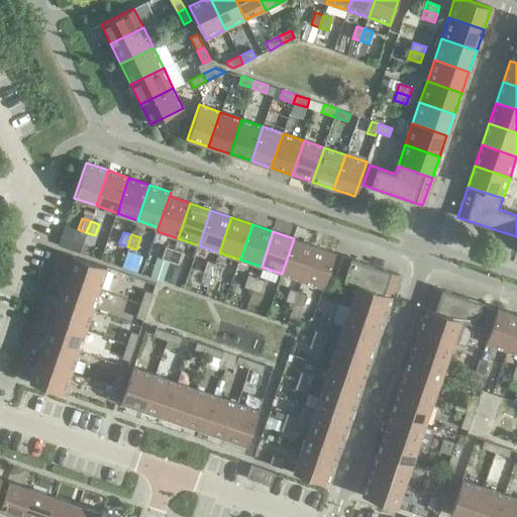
[(315,245),(294,238),(282,274),(303,281),(315,245)]
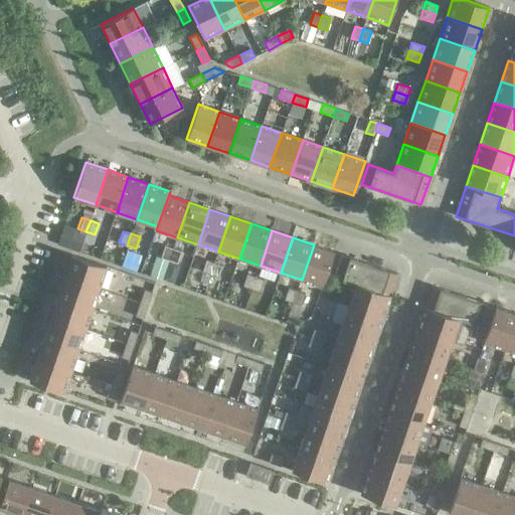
[(334,251),(314,244),(302,280),(322,287),(334,251)]
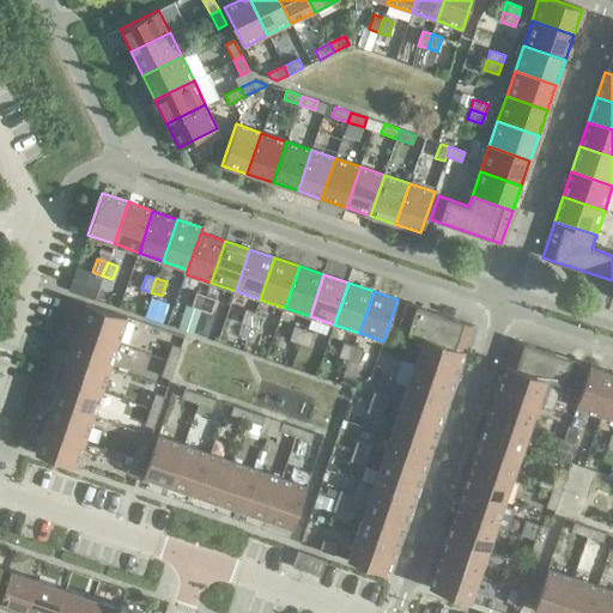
[(201,310),(206,296),(196,292),(192,307),(201,310)]
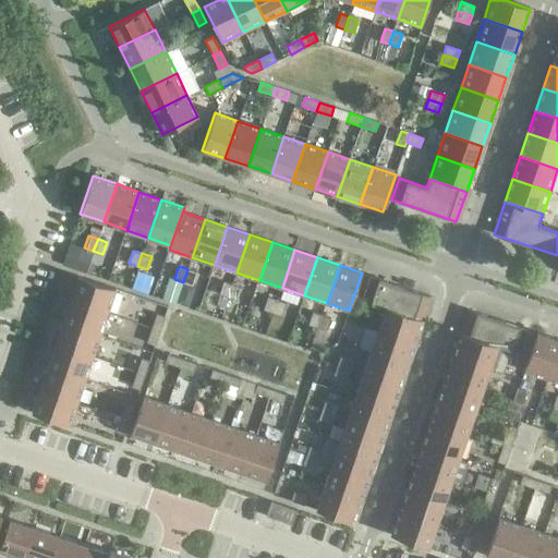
[(131,287),(147,292),(154,275),(137,269),(131,287)]
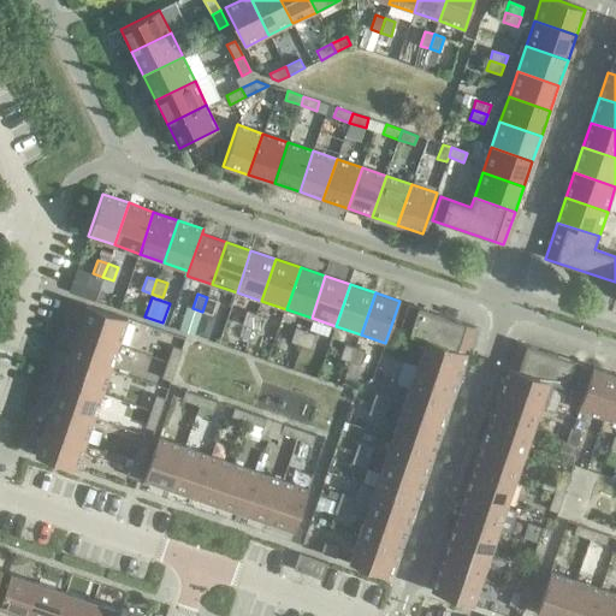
[(218,301),(207,297),(202,312),(212,315),(218,301)]
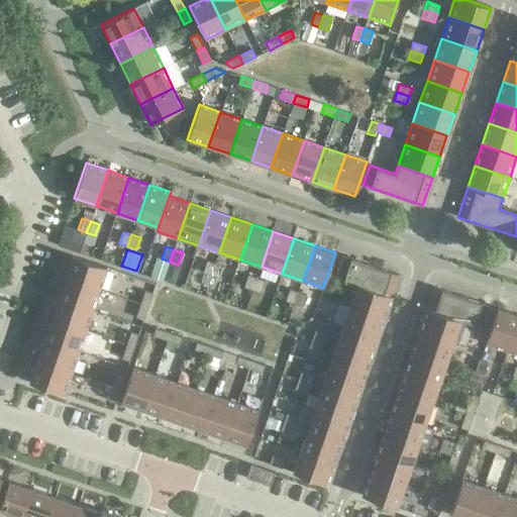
[(399,275),(342,254),(335,278),(357,285),(392,297),(399,275)]
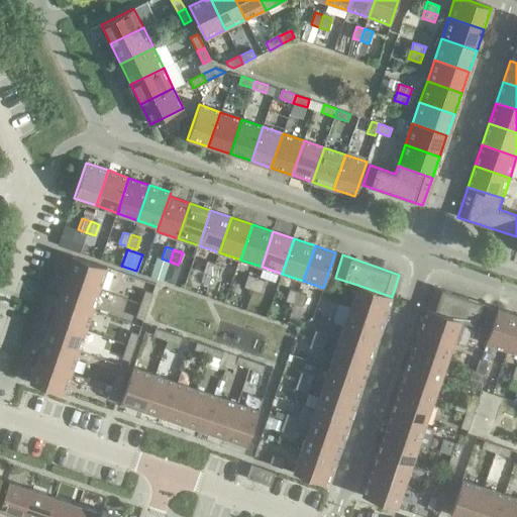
[(107,268),(73,255),(66,277),(100,289),(107,268)]
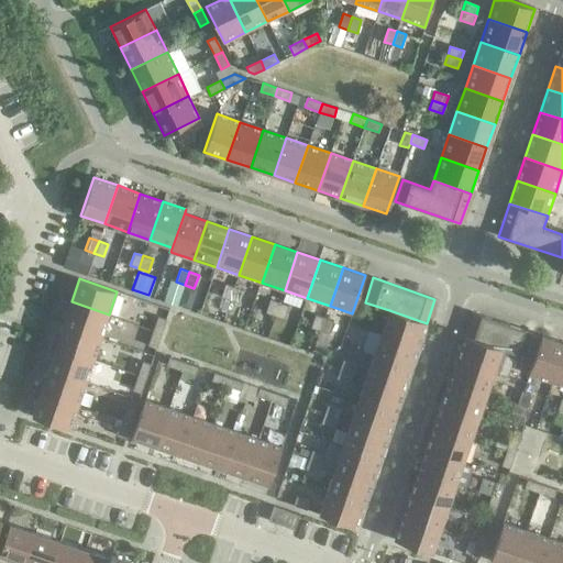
[(177,306),(185,285),(176,282),(169,279),(163,300),(177,306)]
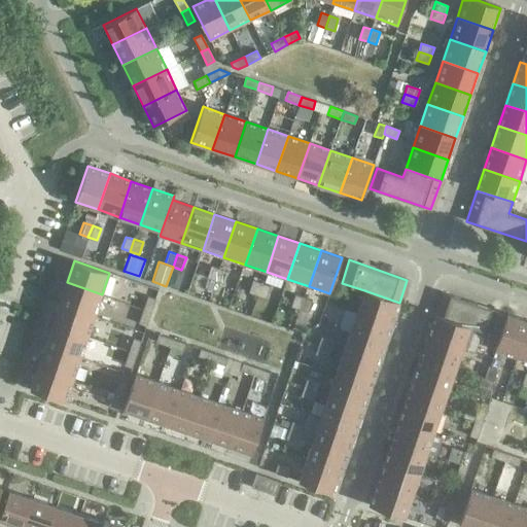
[(207,278),(215,281),(219,269),(211,266),(207,278)]
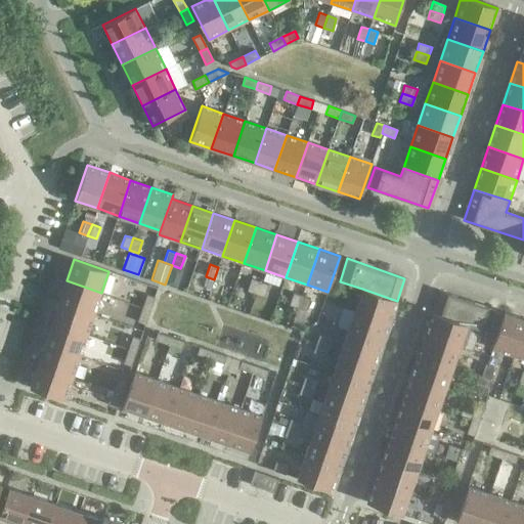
[(227,270),(218,267),(214,279),(222,282),(227,270)]
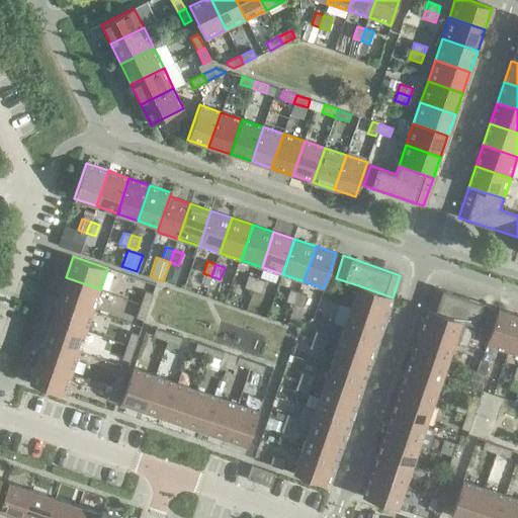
[(244,287),(253,290),(257,278),(249,275),(244,287)]
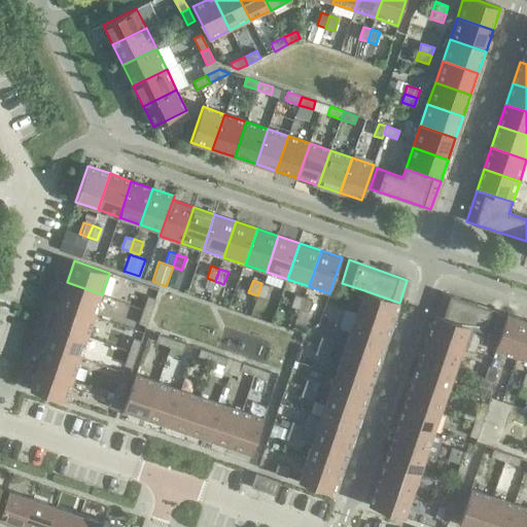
[(102,294),(67,282),(60,304),(95,316),(102,294)]
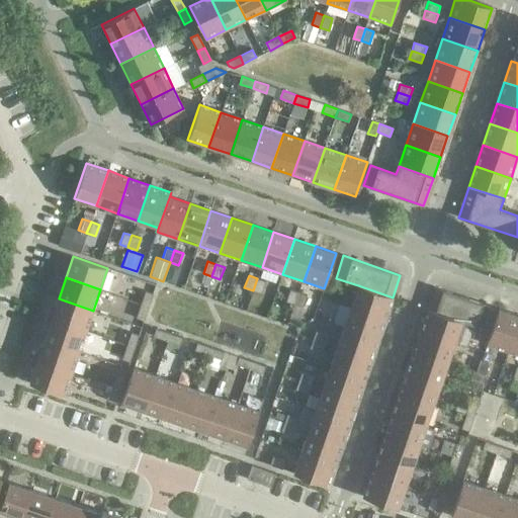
[(265,281),(257,278),(253,290),(261,293),(265,281)]
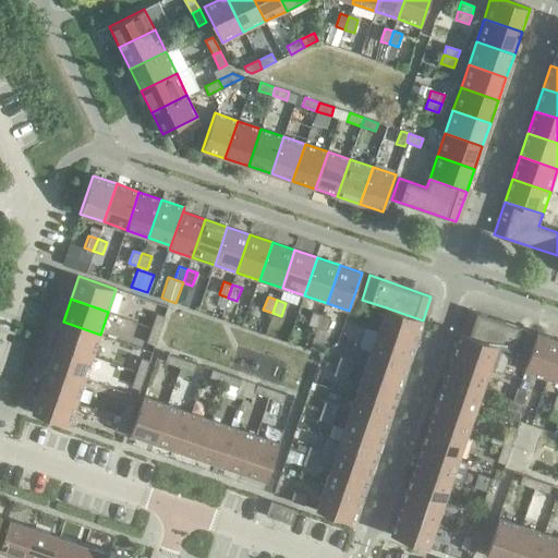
[(423,320),(386,307),(378,329),(415,342),(423,320)]
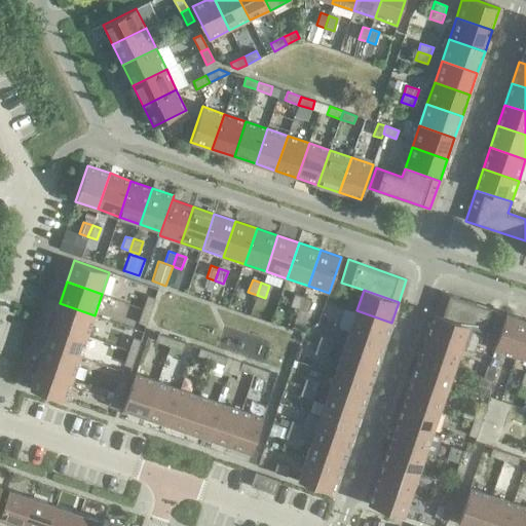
[(499,311),(442,292),(434,314),(468,326),(491,334),(499,311)]
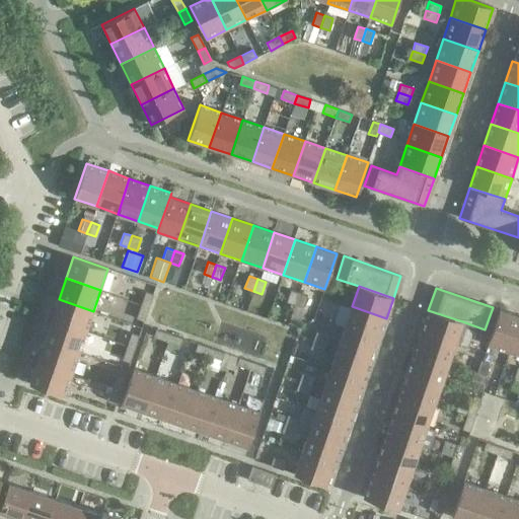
[(287,302),(295,305),(299,293),(291,290),(287,302)]
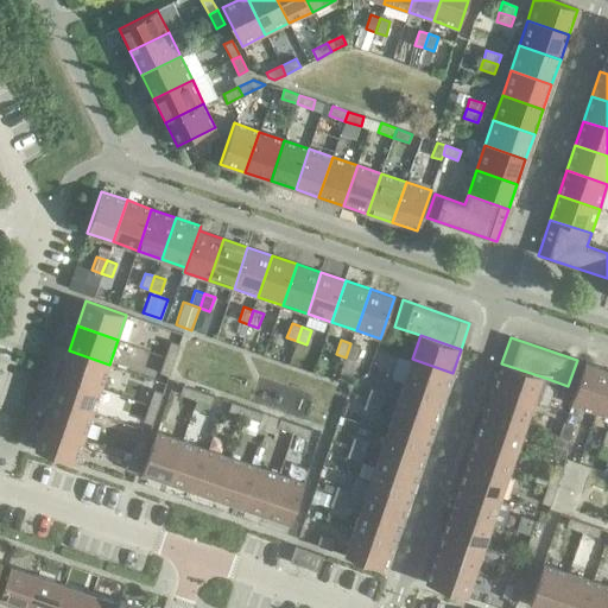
[(170,342),(165,358),(173,361),(179,346),(170,342)]
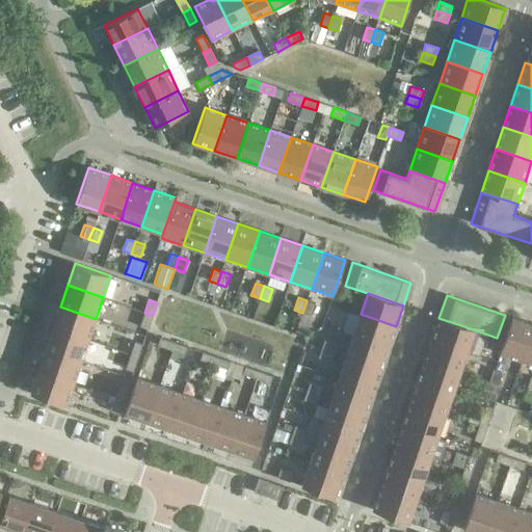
[(316,303),(307,300),(302,313),(311,316),(316,303)]
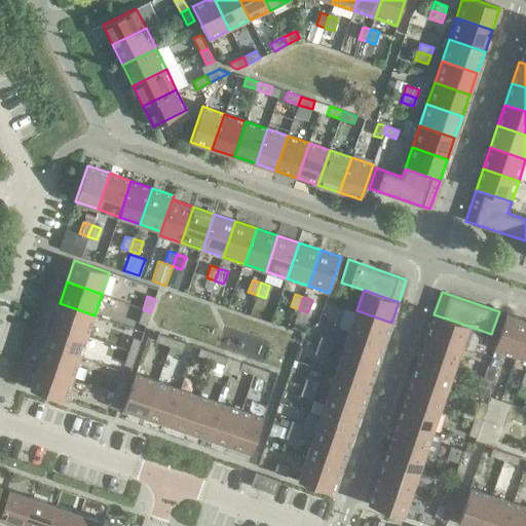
[(95,315),(60,303),(51,324),(87,336),(95,315)]
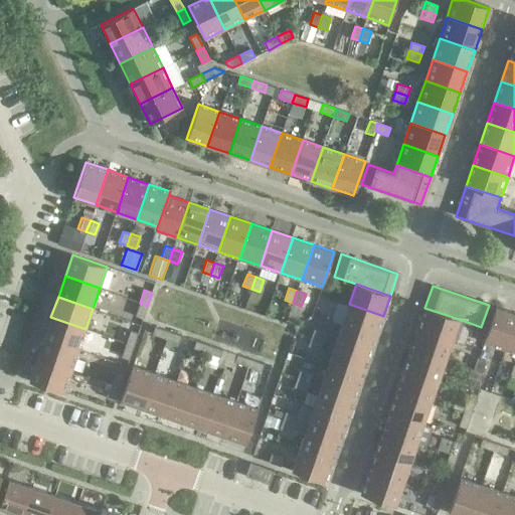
[(147,306),(140,303),(136,316),(143,319),(147,306)]
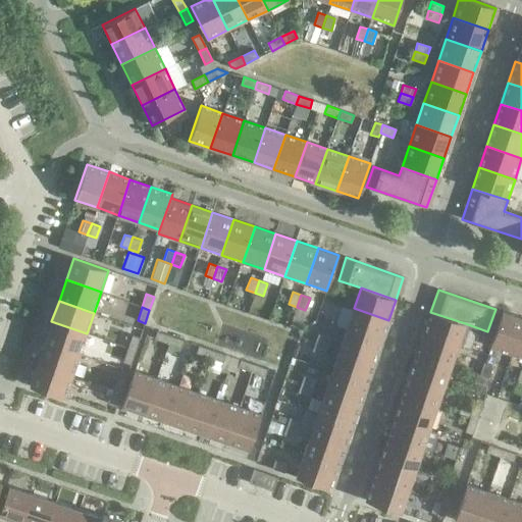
[(388,320),(354,308),(347,328),(381,341),(388,320)]
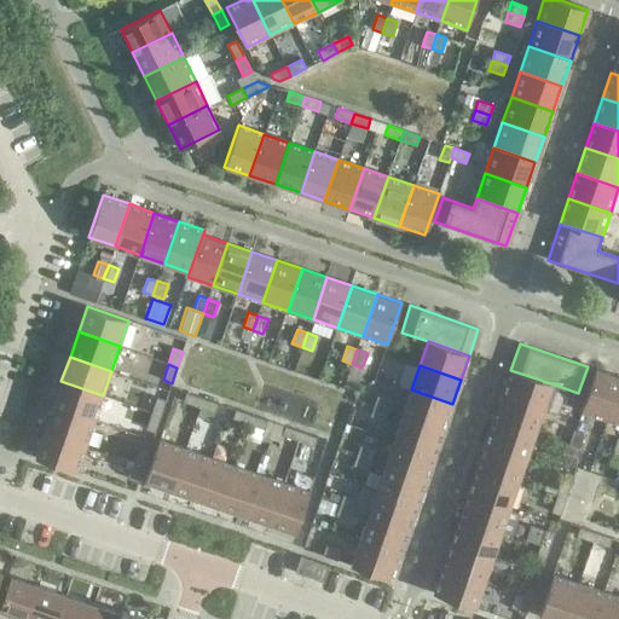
[(618,379),(618,377),(595,369),(580,410),(606,420),(618,379)]
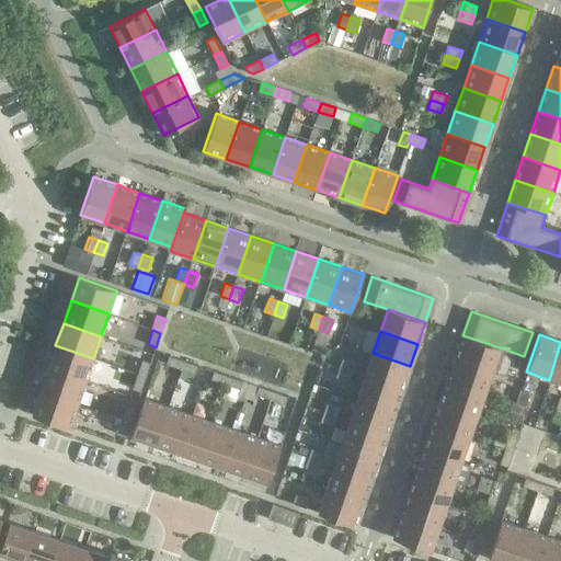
[(500,347),(462,335),(455,356),(493,369),(500,347)]
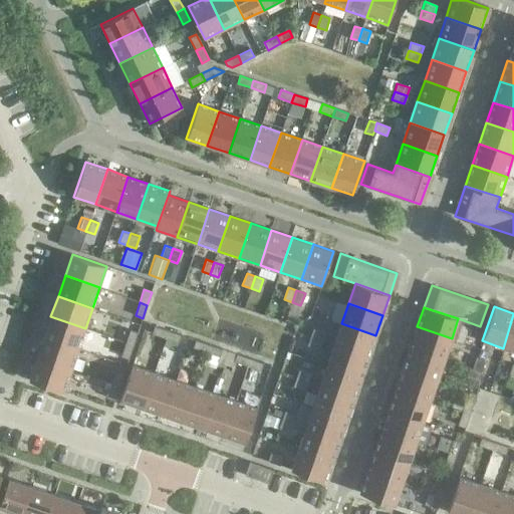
[(513,314),(503,348),(513,351),(513,314)]
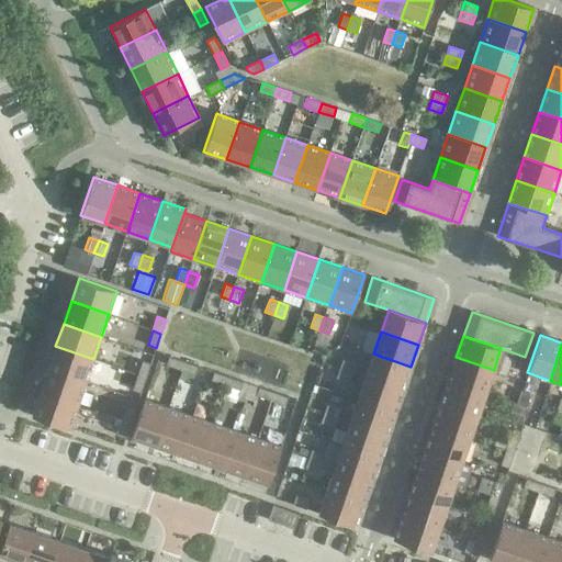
[(93,359),(55,346),(47,369),(85,382),(93,359)]
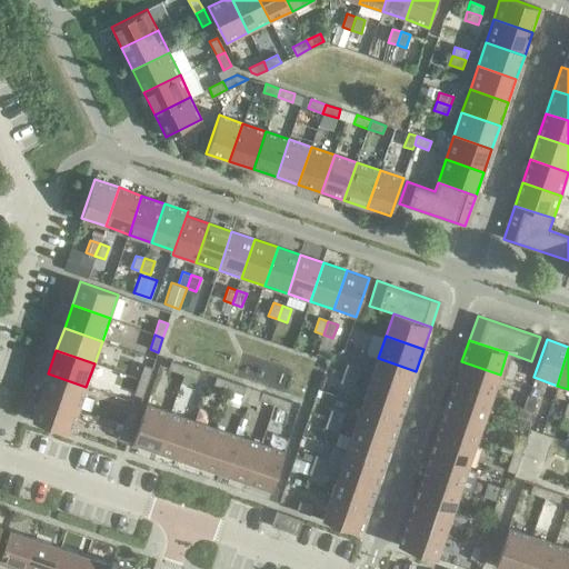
[(416,371),(378,358),(370,381),(408,395),(416,371)]
